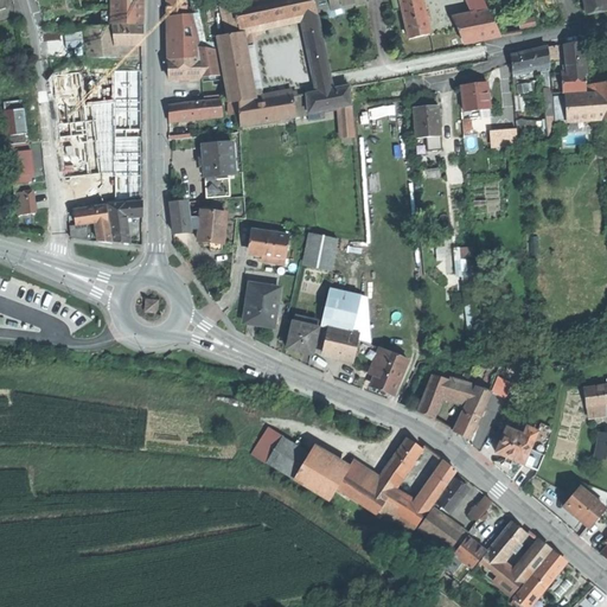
[(125,6),(125,4),(125,0),(112,0),(112,25),(128,25),(128,16),(128,6),(125,6)]
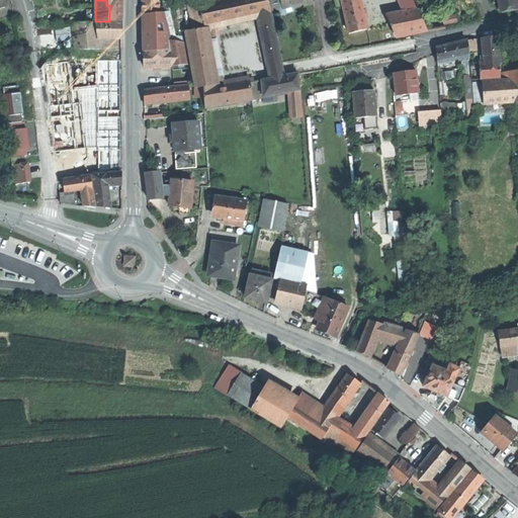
[(142,0),(143,11),(159,10),(158,0),(142,0)]
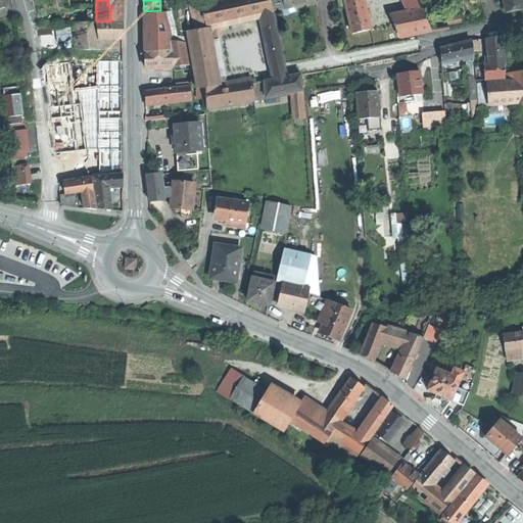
[(210,0),(202,2),(207,27),(260,15),(274,13),(273,9),(272,7),(271,0),(210,0)]
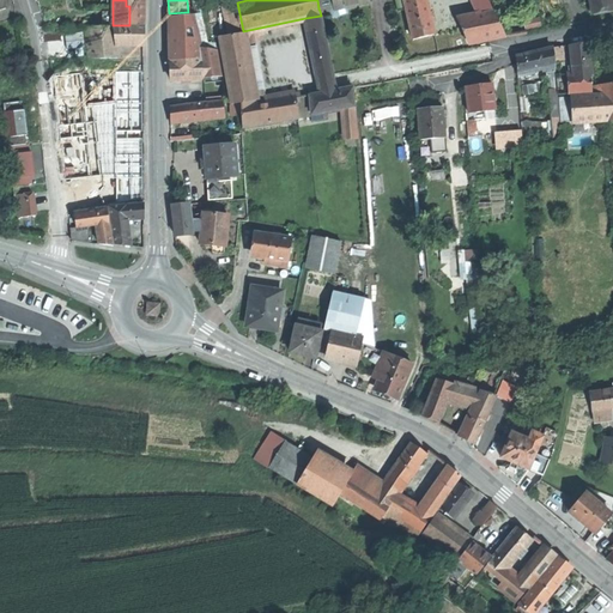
[(426,0),(396,0),(399,10),(407,7),(414,38),(424,36),(435,34),(426,0)]
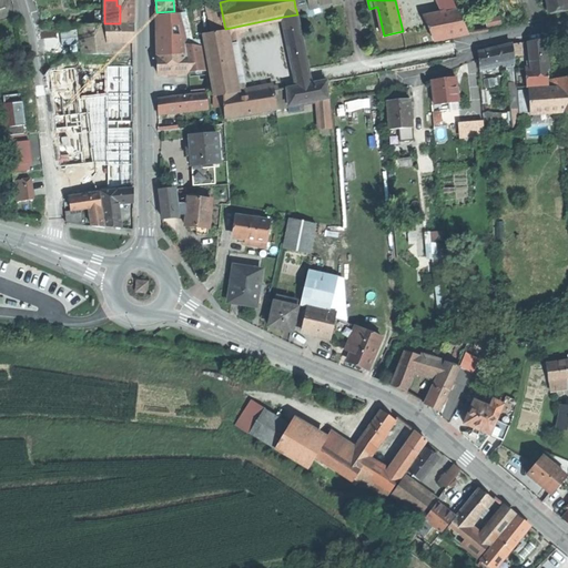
[(453,0),(437,0),(443,11),(457,8),(453,0)]
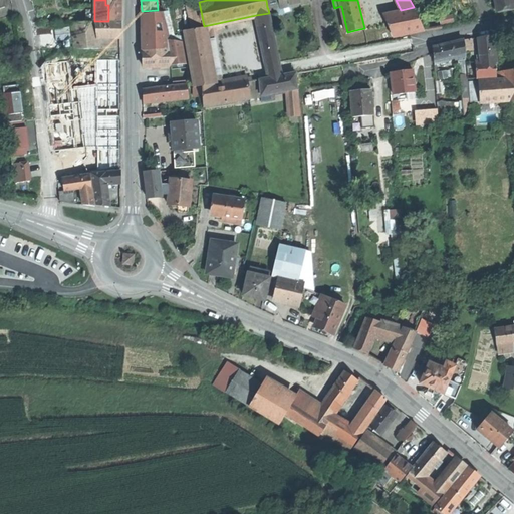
[(507,10),(513,8),(513,3),(513,0),(496,0),(498,12),(507,10)]
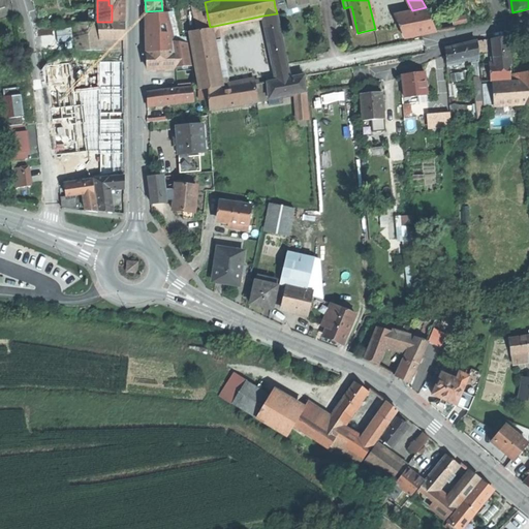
[(112,5),(112,13),(124,13),(124,6),(124,3),(109,3),(109,5),(112,5)]
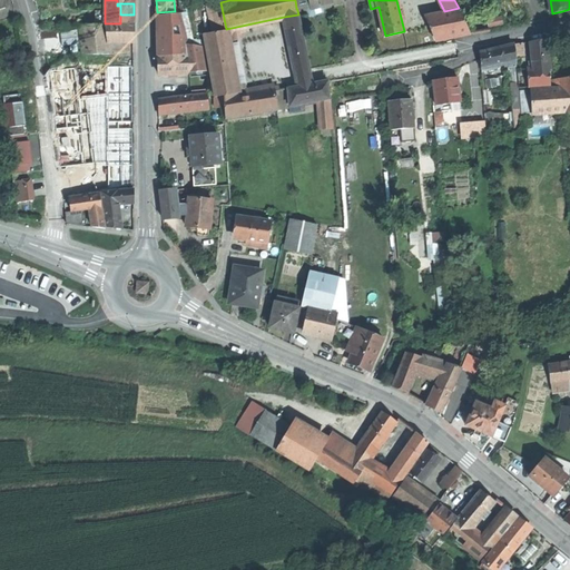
[(470,32),(459,8),(444,11),(428,15),(438,39),(470,32)]
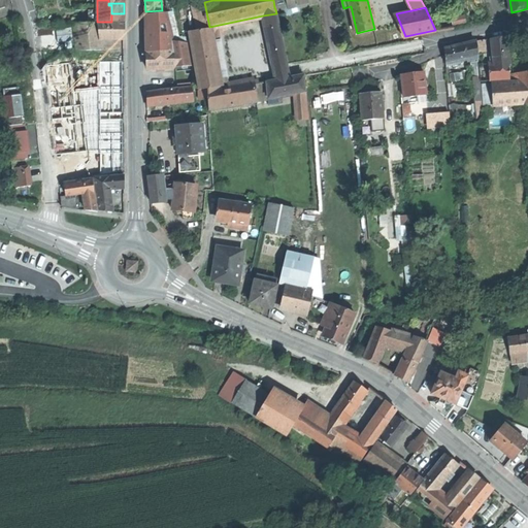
[(146,67),(175,66),(176,50),(174,41),(167,10),(145,12),(146,44),(146,67)]
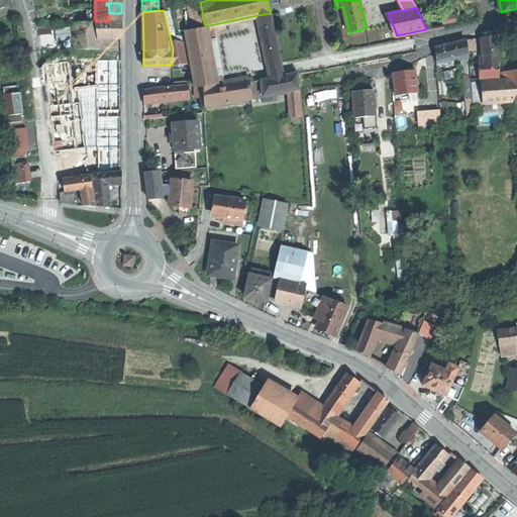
[(109,21),(120,21),(121,13),(109,13),(109,21)]
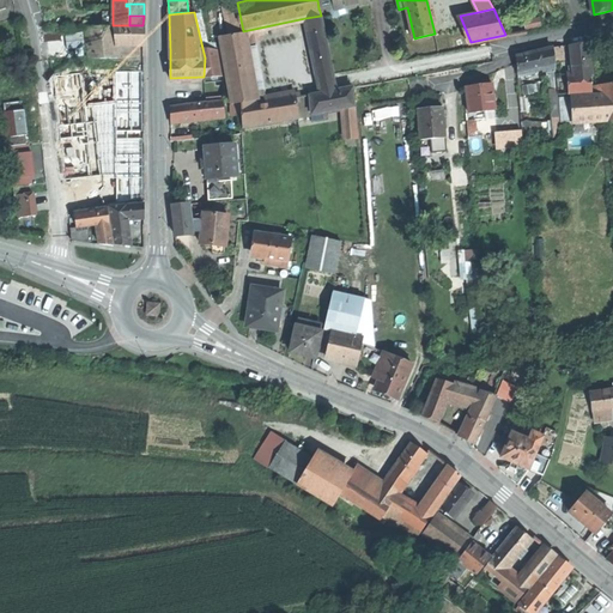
[(333,72),(321,16),(305,18),(317,76),(333,72)]
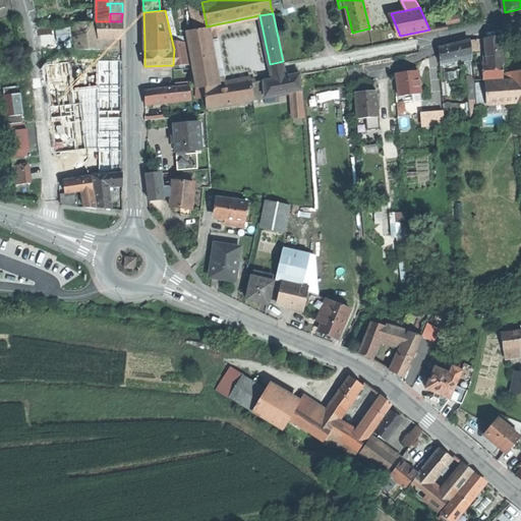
[(100,50),(99,39),(97,22),(72,23),(76,50),(100,50)]
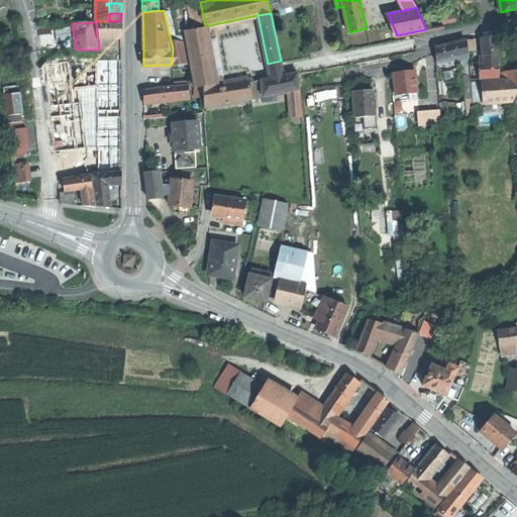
[(121,22),(96,22),(98,38),(121,38),(121,29),(121,22)]
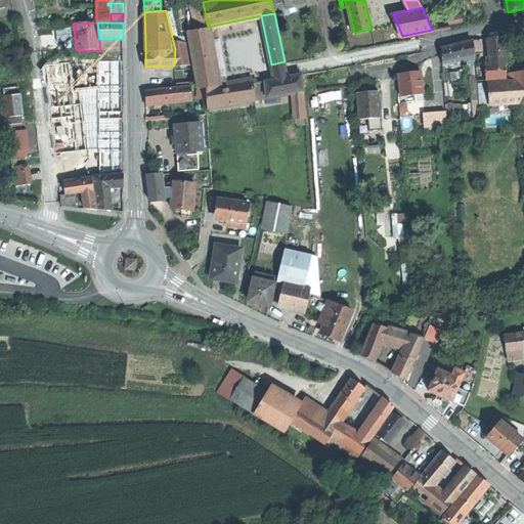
[(198,89),(207,88),(218,86),(218,84),(217,79),(208,27),(187,31),(198,89)]
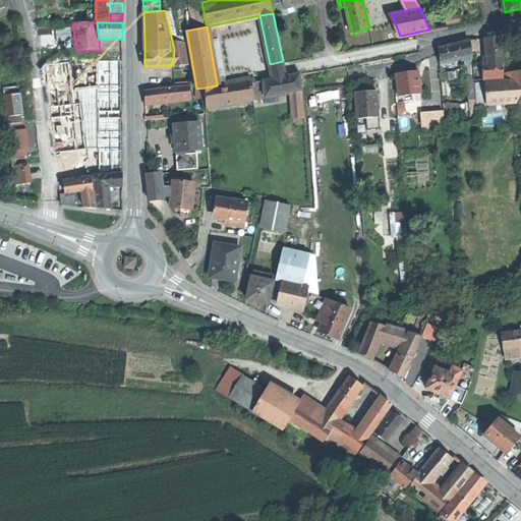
[(491,37),(484,38),(487,61),(488,68),(502,65),(504,64),(500,35),(491,37)]
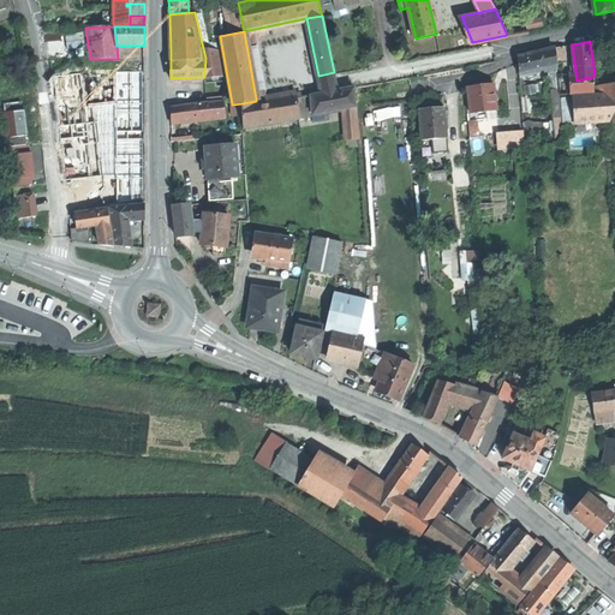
[(207,97),(228,95),(220,51),(203,48),(206,58),(204,77),(206,90),(207,97)]
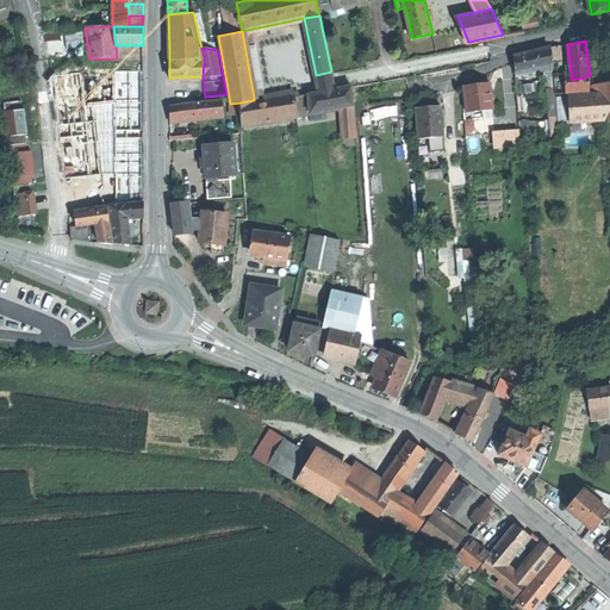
[(527,70),(552,64),(551,48),(533,51),(515,55),(517,75),(528,74),(527,70)]
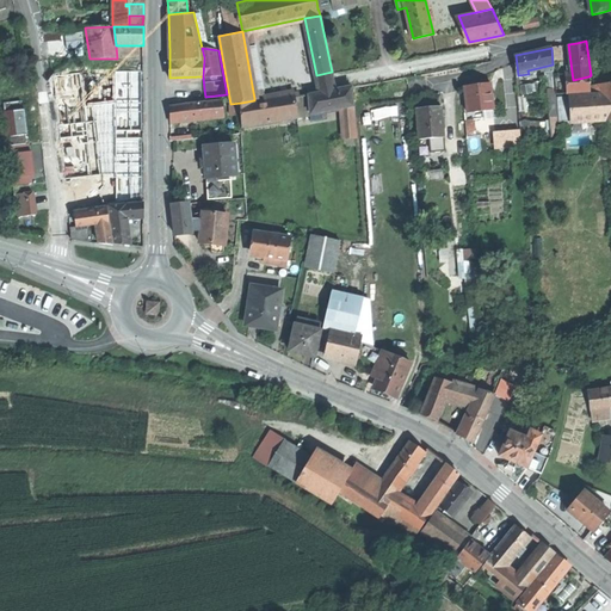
[(334,81),(332,72),(316,75),(319,92),(335,90),(334,81)]
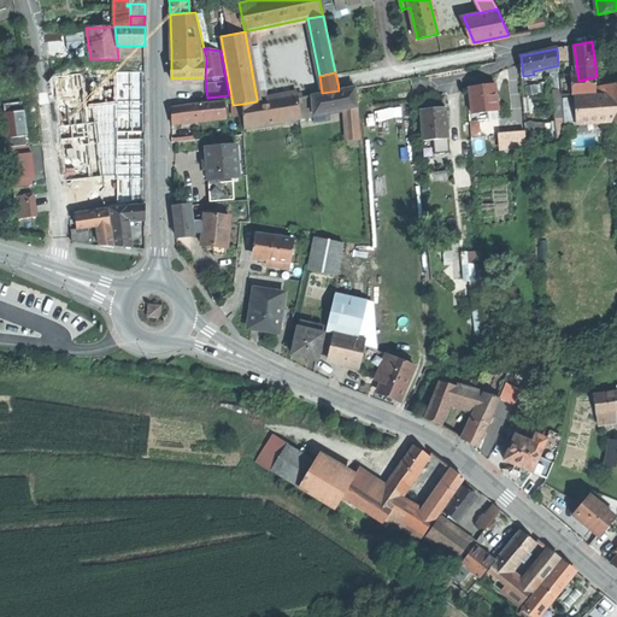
[(597,92),(594,77),(579,81),(577,72),(560,76),(562,94),(597,92)]
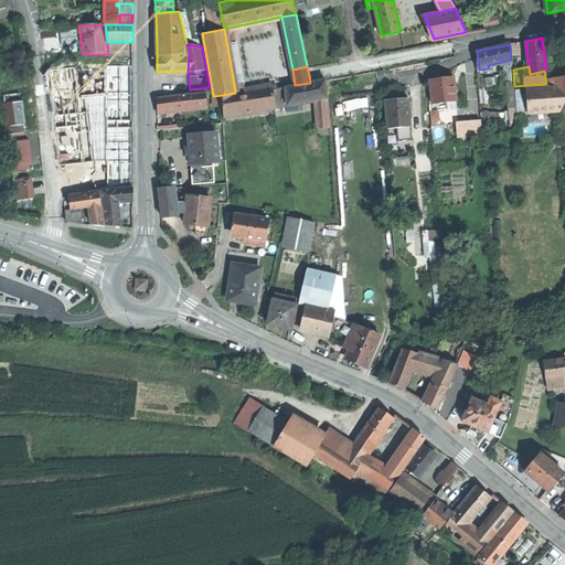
[(564,75),(548,78),(550,87),(526,88),(529,113),(552,112),(564,108),(564,75)]
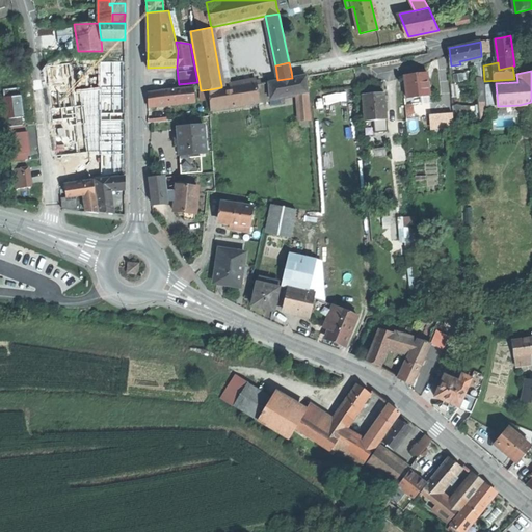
[(405,74),(407,97),(415,97),(420,96),(430,96),(428,72),(416,73),(405,74)]
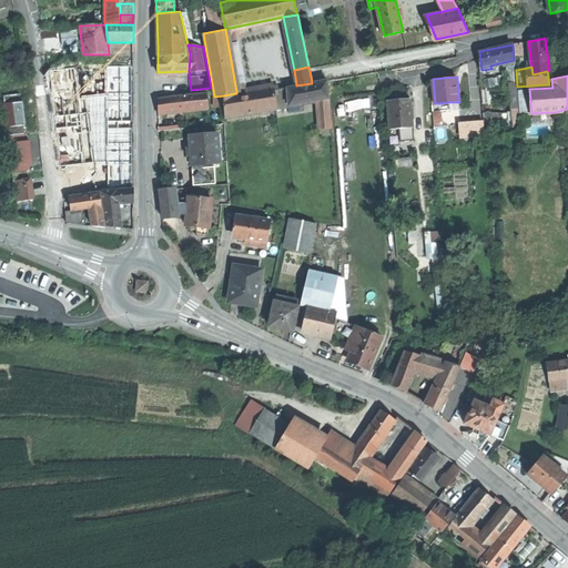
[(288,100),(288,105),(317,95),(327,92),(327,80),(312,83),(296,85),(287,88),(288,100)]
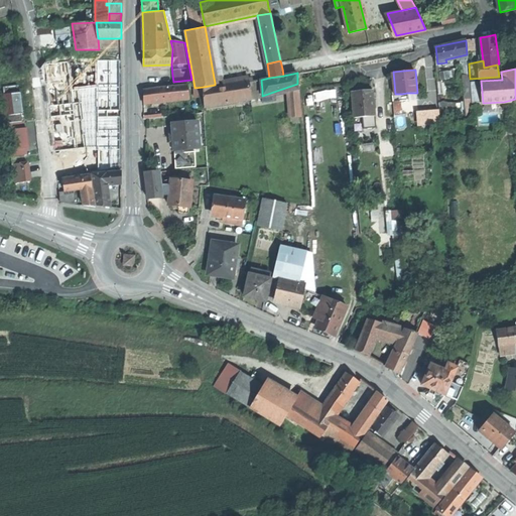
[(251,99),(251,98),(249,82),(249,77),(224,81),(215,83),(215,85),(204,87),(205,107),(236,102),(251,99)]
